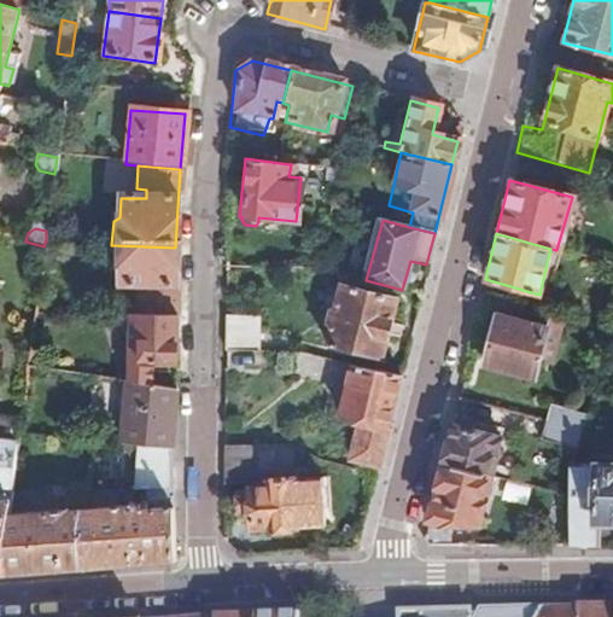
[(174,315),(175,248),(111,245),(110,266),(118,273),(118,286),(140,286),(140,295),(132,296),(132,315),(174,315)]
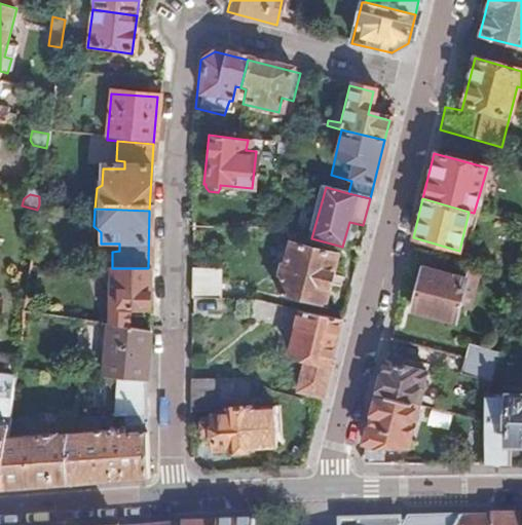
[(334,256),(292,244),(287,262),(277,260),(272,276),(283,278),(278,296),(322,306),(334,256)]
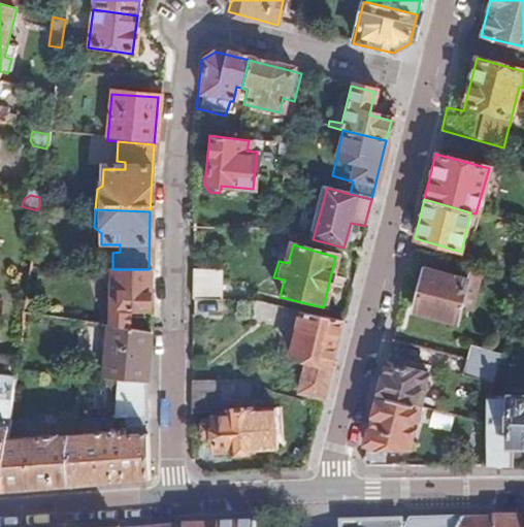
[(190,268),(190,298),(222,298),(221,269),(190,268)]
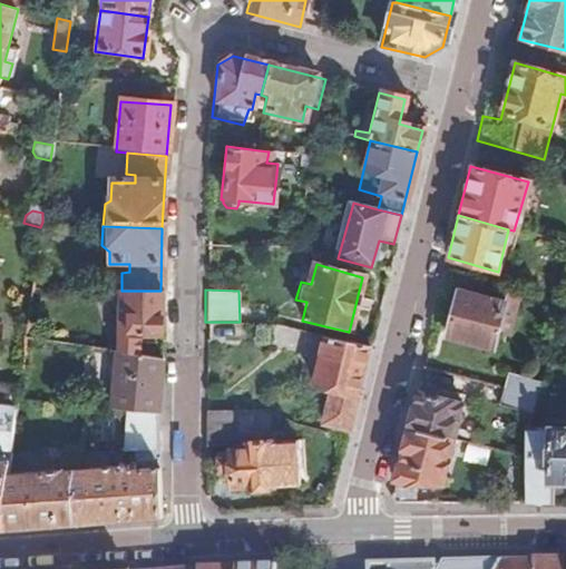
[(159,339),(160,291),(122,291),(117,291),(116,336),(159,339)]
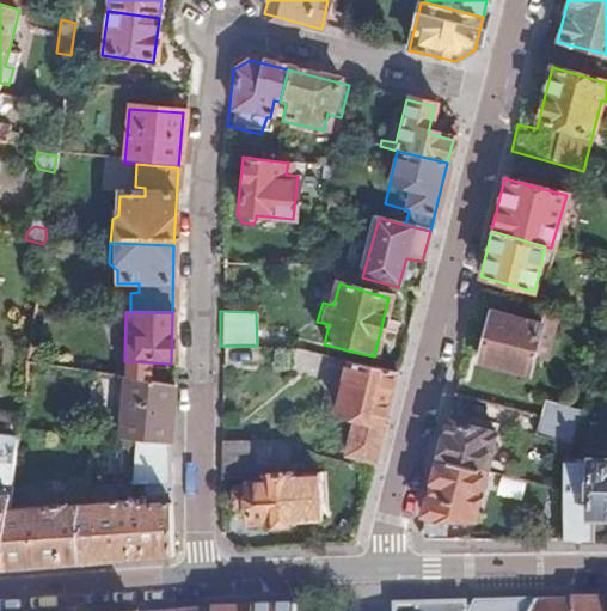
[(550,341),(556,317),(541,313),(538,327),(489,316),(478,362),(529,374),(538,337),(550,341)]
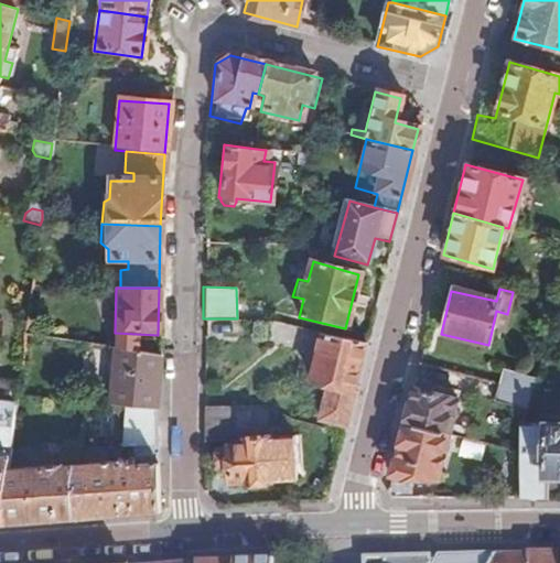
[(344,428),(364,343),(323,333),(312,380),(329,385),(320,422),(344,428)]
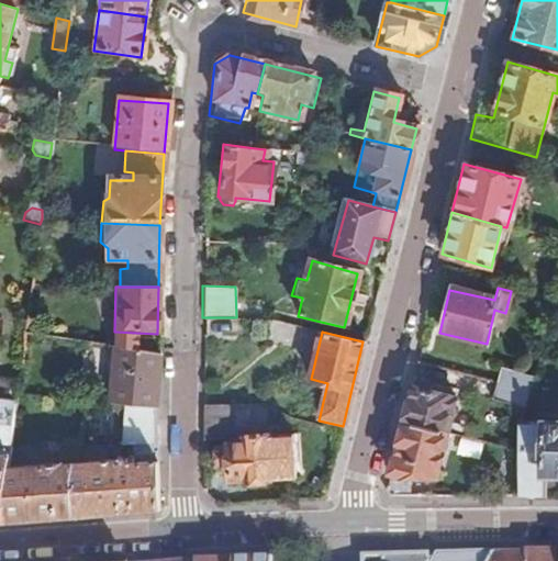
[(154,410),(156,356),(116,349),(114,405),(118,405),(154,410)]
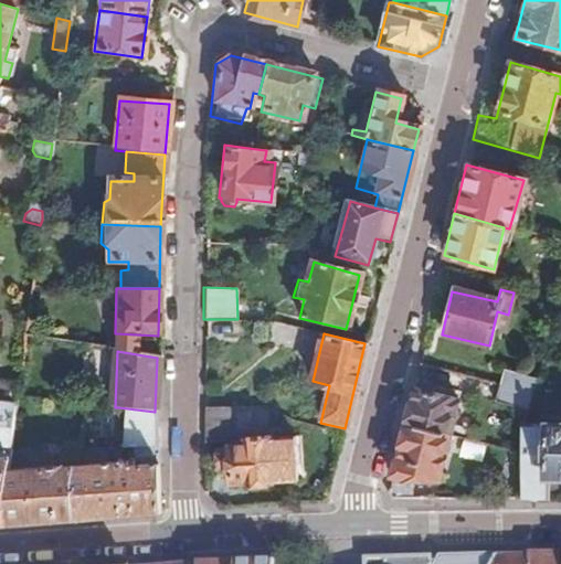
[(498,385),(530,393),(536,376),(501,368),(498,385)]
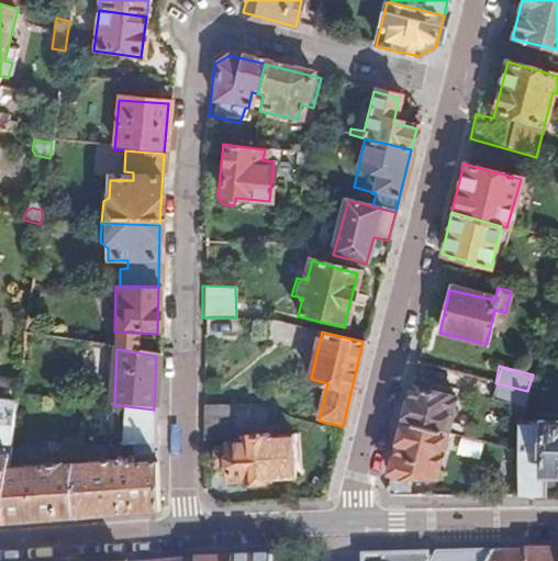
[(0,403),(13,405),(15,394),(17,383),(0,380),(0,403)]
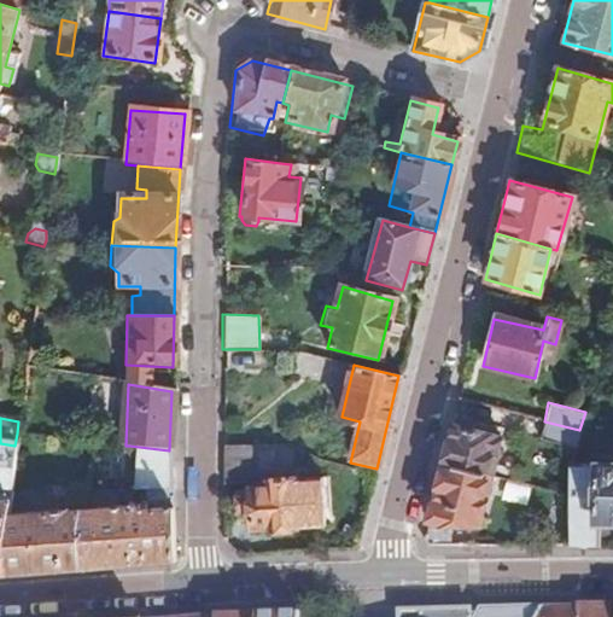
[(449,424),(439,464),(490,477),(501,437),(491,435),(491,428),(467,421),(466,428),(449,424)]
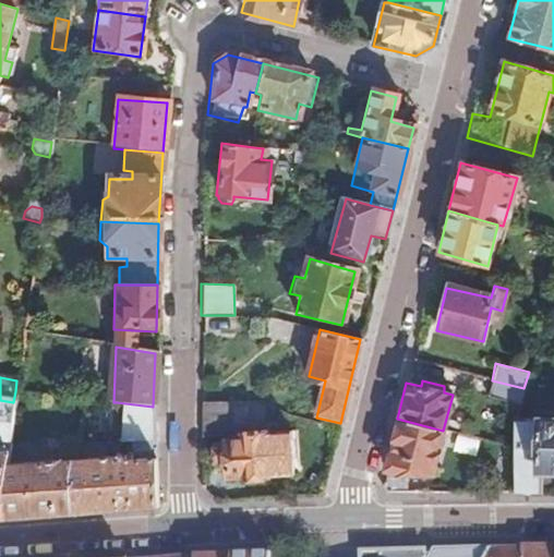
[(519,402),(524,388),(492,380),(489,395),(519,402)]
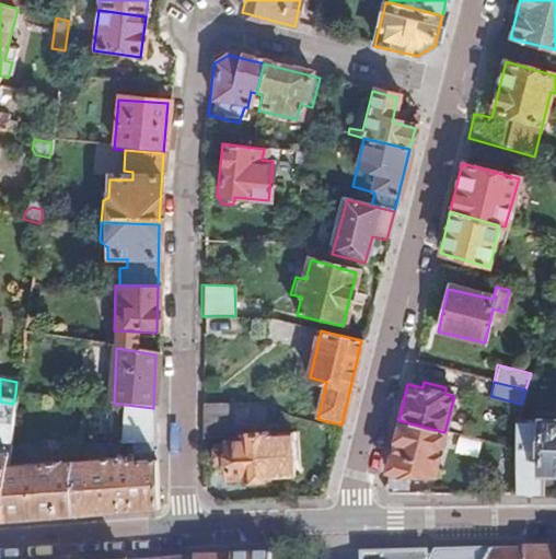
[(0,499),(4,465),(13,404),(0,402),(0,499)]
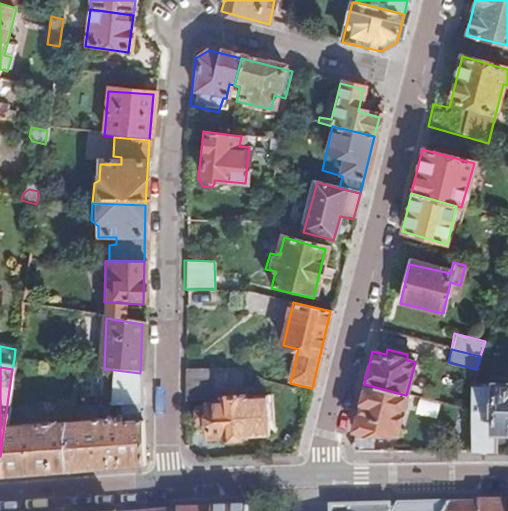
[(142,407),(140,373),(107,369),(108,399),(118,399),(119,406),(142,407)]
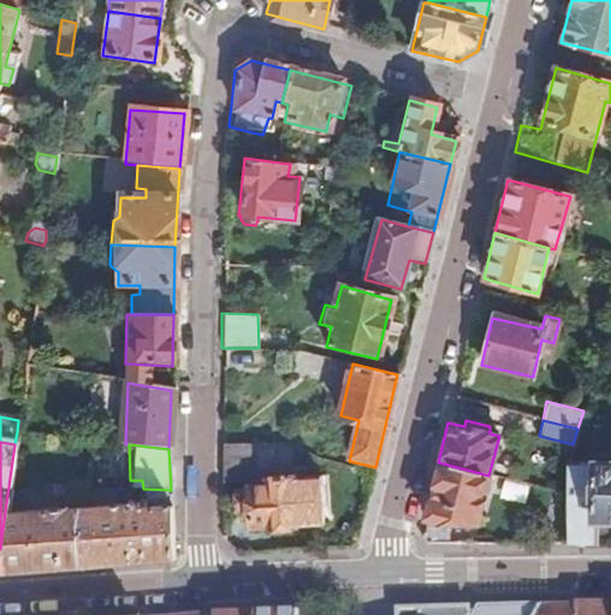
[(264,447),(221,445),(221,483),(243,482),(244,490),(235,491),(236,512),(245,512),(247,528),(267,528),(267,531),(320,528),(319,479),(266,482),(264,447)]
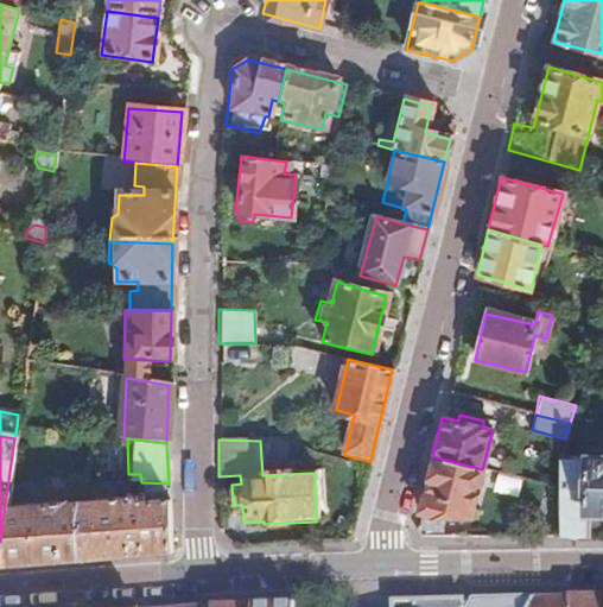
[(585,513),(602,513),(602,454),(559,454),(557,539),(585,539),(585,513)]
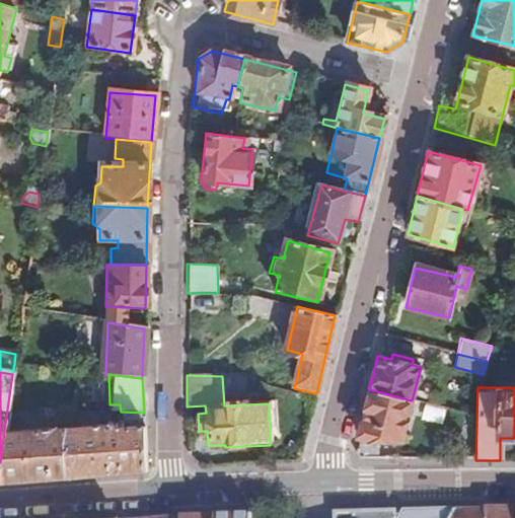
[(369,389),(361,422),(374,426),(372,433),(392,439),(395,431),(403,433),(412,400),(369,389)]
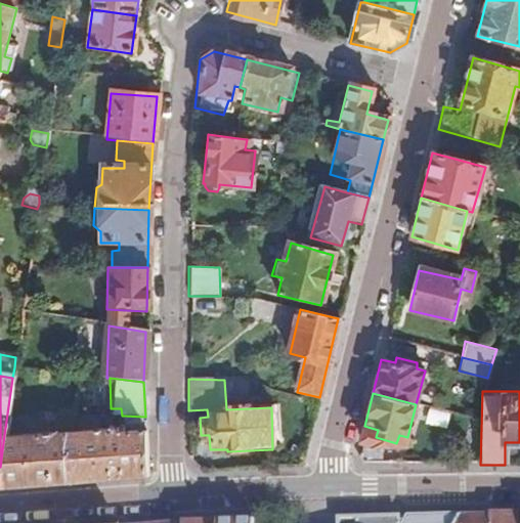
[(57,432),(70,432),(72,419),(73,409),(59,410),(57,432)]
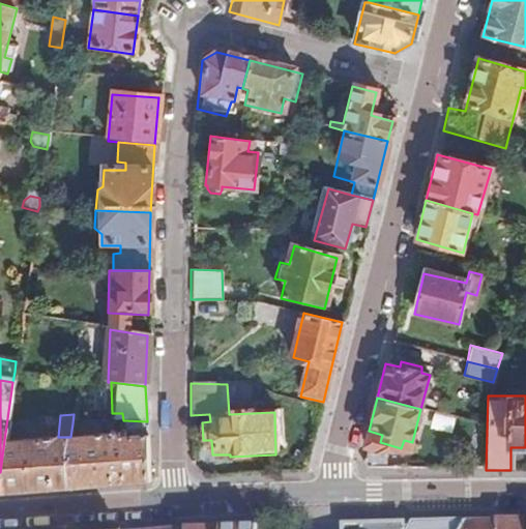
[(149,482),(147,437),(124,438),(123,432),(110,433),(109,421),(72,423),(70,437),(66,488),(149,482)]
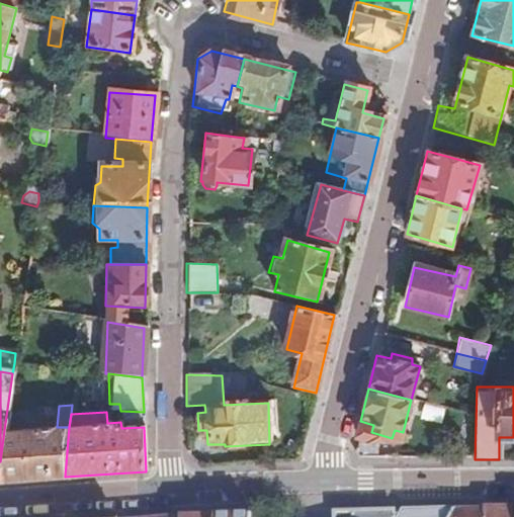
[(4,430),(0,461),(0,482),(65,477),(69,427),(57,427),(4,430)]
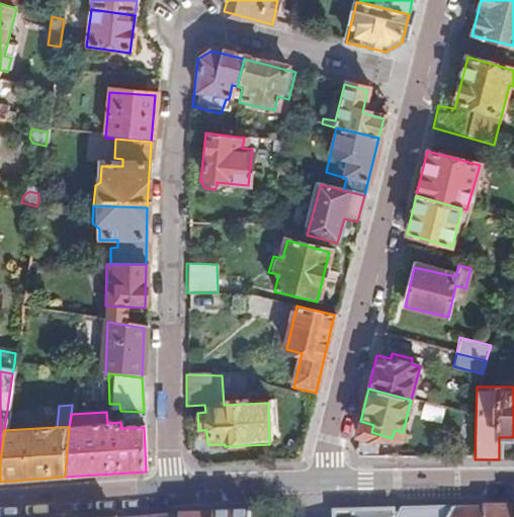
[(445,516),(450,508),(401,510),(397,516),(445,516)]
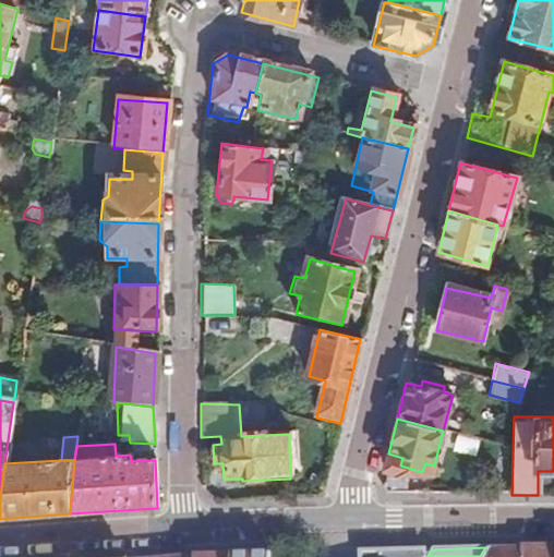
[(552,556),(553,547),(485,547),(480,556),(552,556)]
